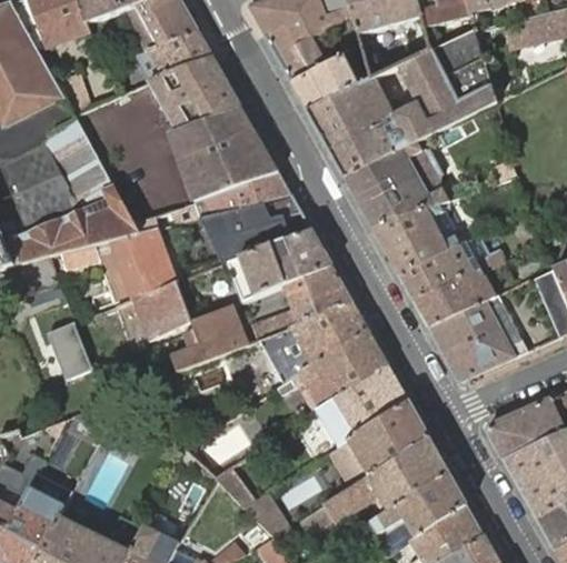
[(11,0),(0,2),(0,156),(16,154),(40,141),(47,131),(75,117),(73,113),(55,79),(37,49),(11,0)]
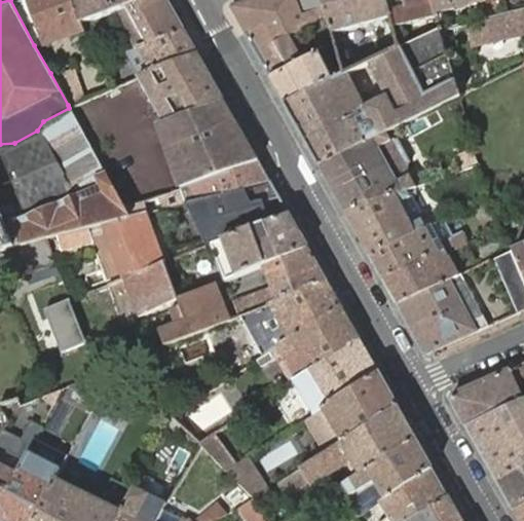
[(10,0),(34,45),(43,42),(82,27),(79,20),(72,0),(10,0)]
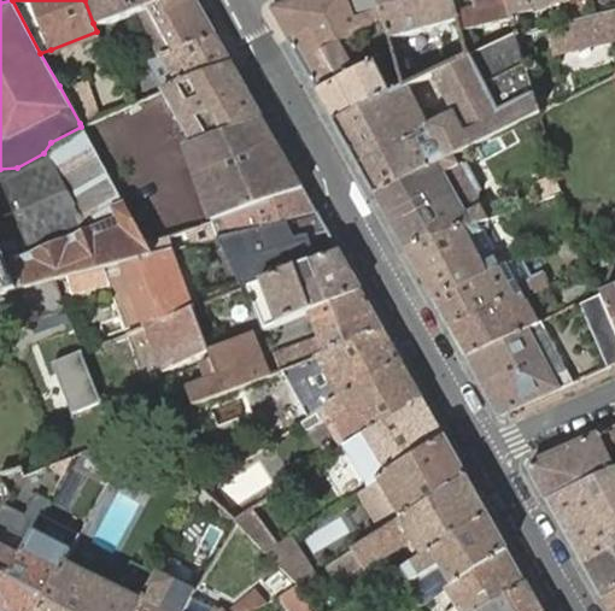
[(85,0),(93,23),(136,7),(156,52),(158,51),(171,47),(146,4),(154,0),(85,0)]
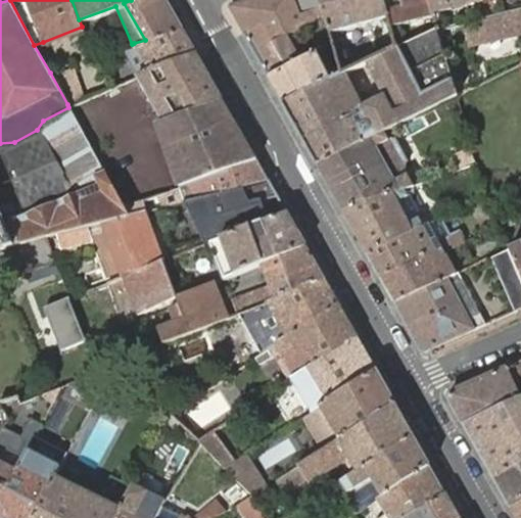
[(183,28),(167,0),(131,0),(124,3),(145,40),(169,32),(183,28)]
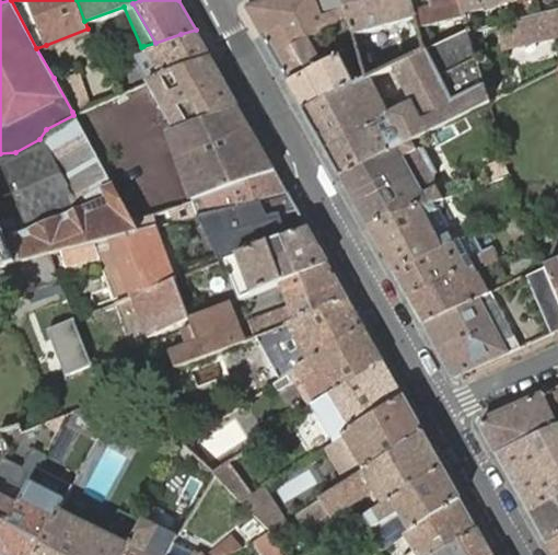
[(316,27),(333,19),(327,8),(320,12),(314,0),(250,0),(245,1),(243,4),(259,32),(280,20),(288,36),(301,29),(304,34),(316,27)]
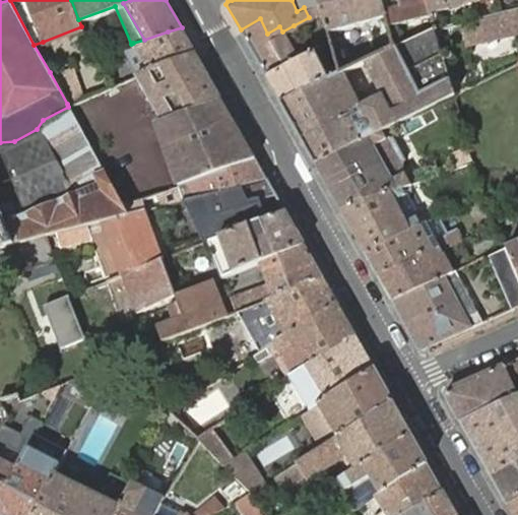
[(304,7),(318,2),(317,0),(292,0),(297,11),(304,7)]
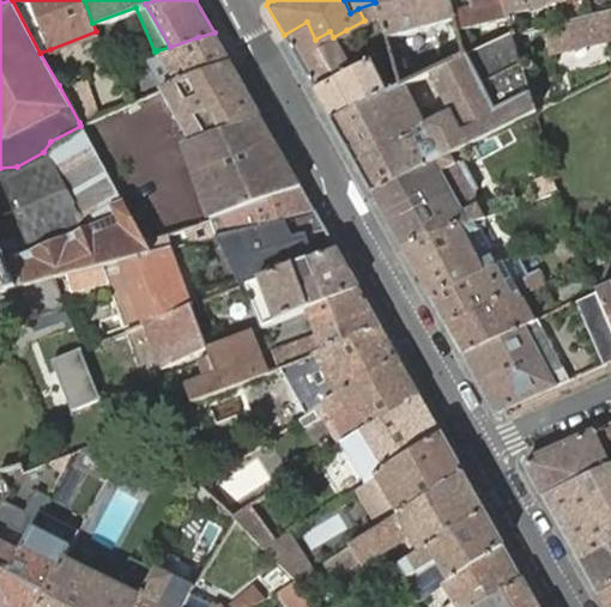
[(374,0),(375,2),(379,12),(385,34),(453,17),(448,0),(374,0)]
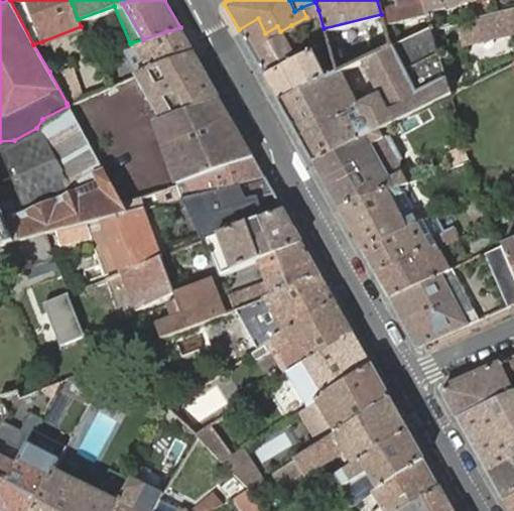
[(377,0),(381,14),(384,21),(384,23),(427,13),(426,9),(423,0),(377,0)]
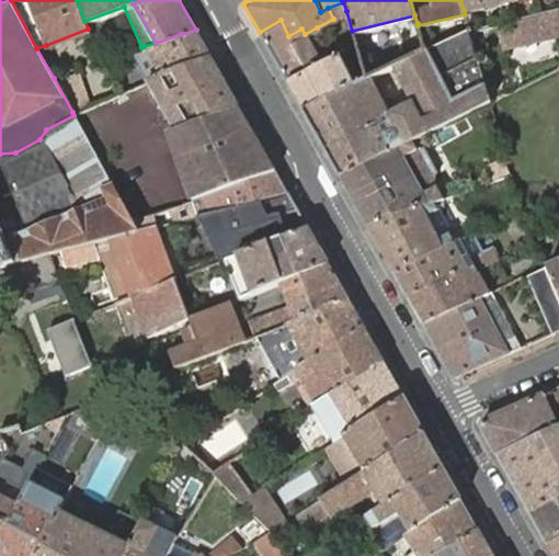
[(460,0),(464,10),(499,1),(499,0),(460,0)]
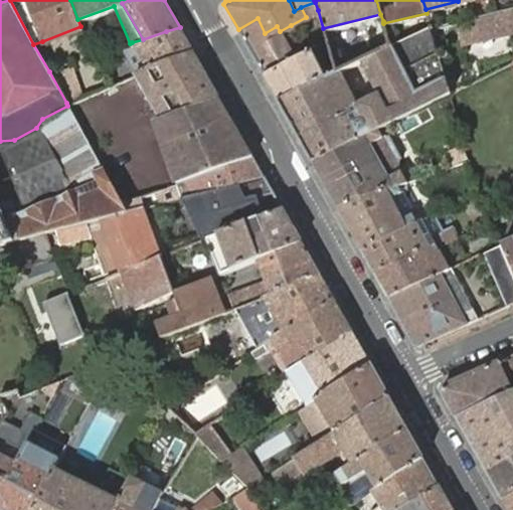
[(306,17),(318,10),(315,2),(301,7),(306,17)]
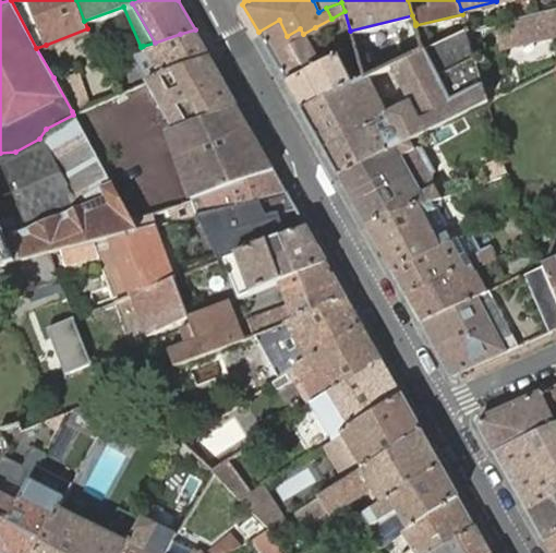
[(440,122),(485,98),(487,97),(482,81),(468,35),(494,29),(498,46),(555,31),(555,4),(535,10),(500,19),(466,26),(422,46),(421,46),(363,75),(362,75),(350,82),(301,107),(337,172),(409,136),(440,122)]
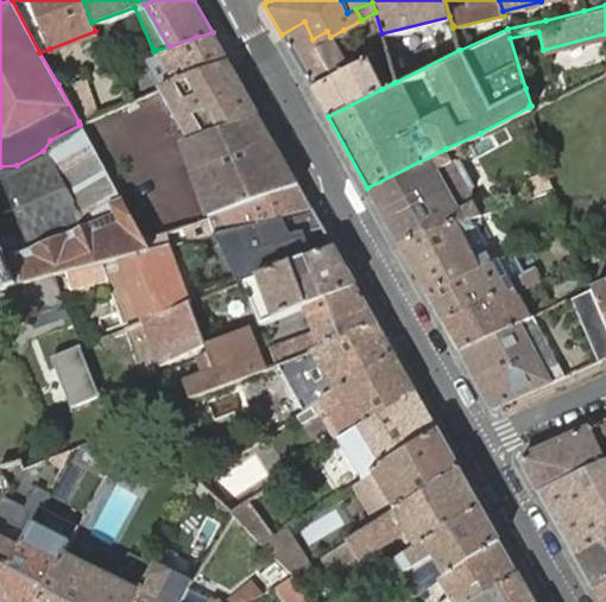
[(449,17),(382,33),(384,42),(434,30),(453,25),(449,17)]
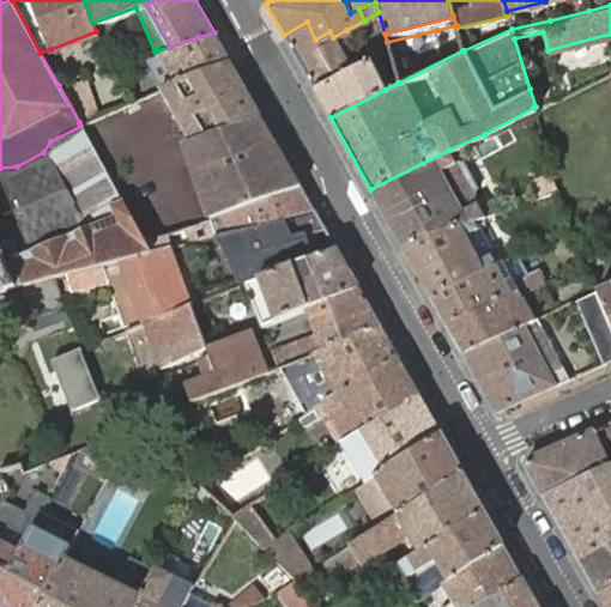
[(350,38),(346,30),(333,37),(330,31),(315,40),(307,22),(284,35),(313,86),(369,58),(367,54),(364,50),(346,59),(338,44),(350,38)]
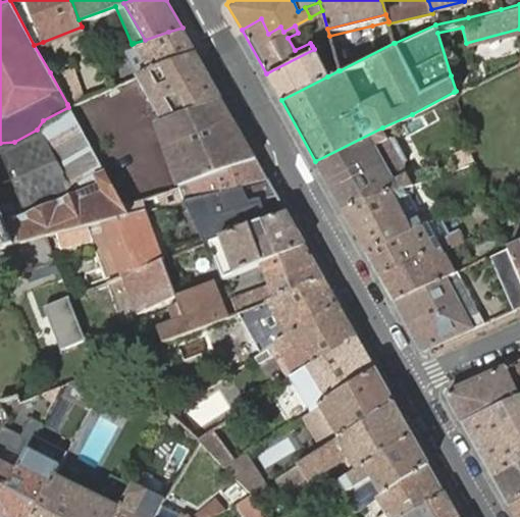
[(372,26),(329,36),(329,38),(340,70),(394,43),(388,23),(388,21),(372,26)]
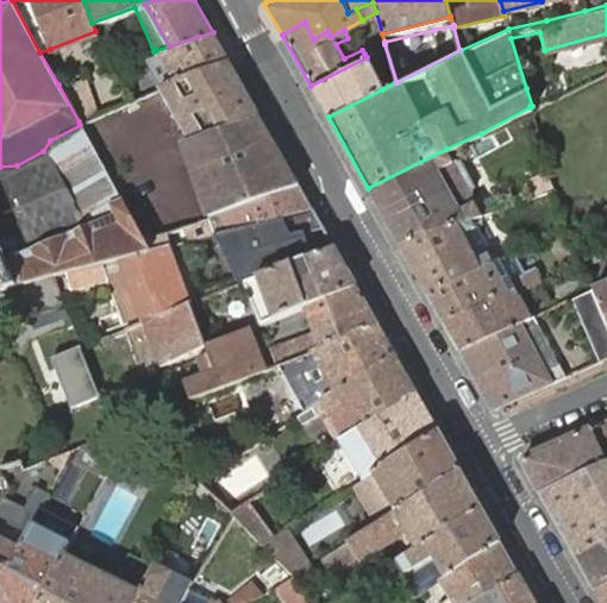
[(171,79),(227,60),(213,32),(196,37),(169,46),(156,50),(158,55),(171,79)]
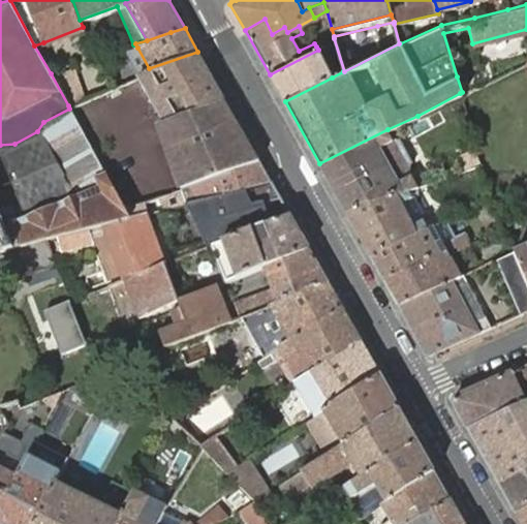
[(135,66),(140,72),(149,68),(137,48),(128,54),(135,66)]
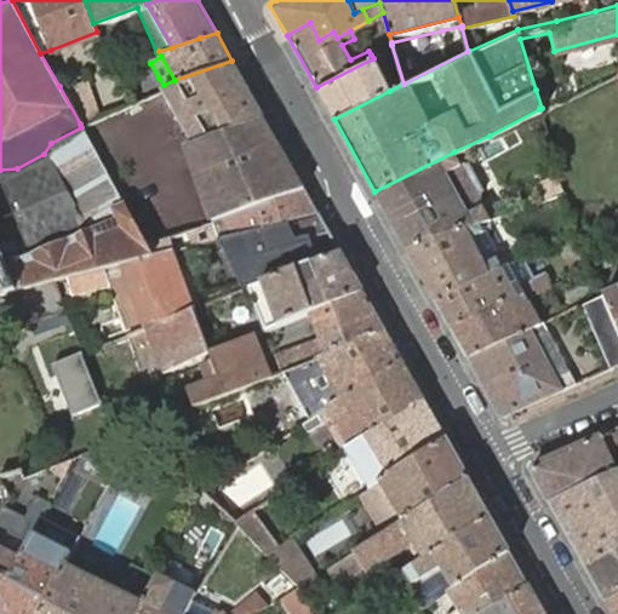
[(316,87),(335,119),(389,91),(402,84),(399,74),(384,82),(373,58),(316,87)]
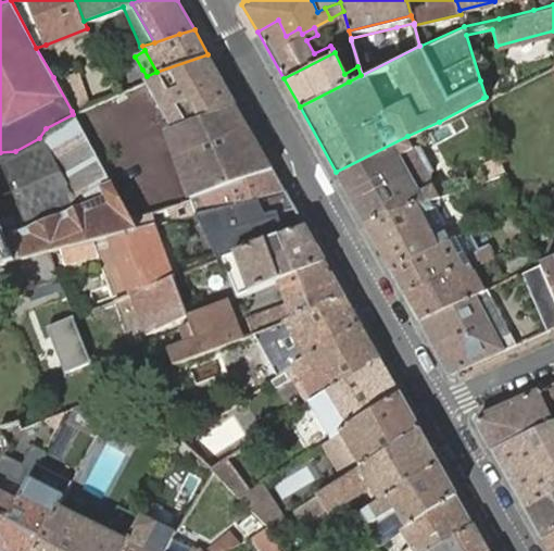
[(205,112),(236,102),(208,54),(156,72),(147,76),(174,124),(189,119),(205,112)]
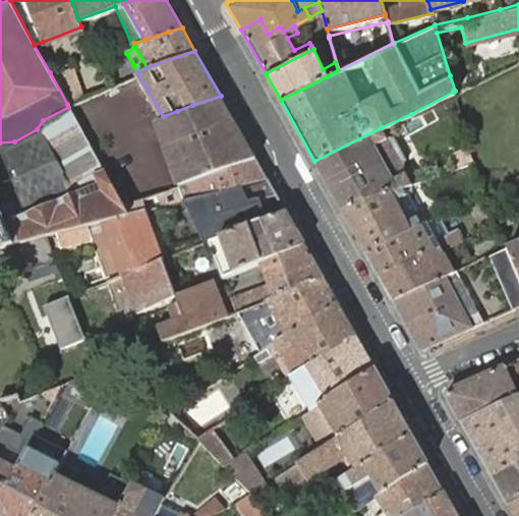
[(70,65),(50,72),(67,104),(82,96),(70,65)]
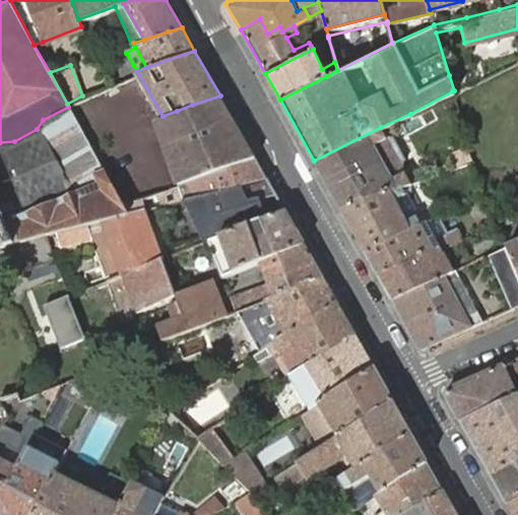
[(123,77),(137,71),(133,65),(120,71),(123,77)]
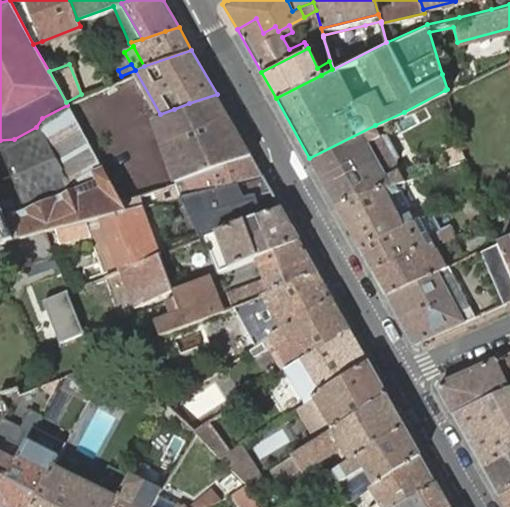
[(155,116),(153,117),(174,181),(215,167),(251,154),(217,94),(189,103),(174,109),(160,114),(155,116)]
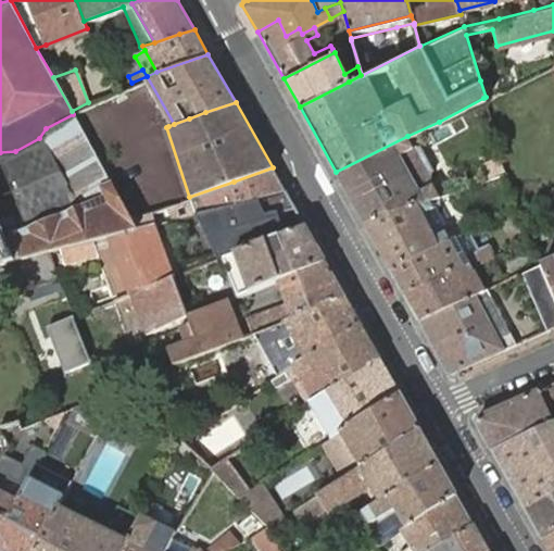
[(0,222),(3,229),(1,229),(3,234),(19,227),(22,234),(106,199),(99,184),(110,179),(96,153),(92,147),(85,136),(73,114),(46,128),(39,138),(15,151),(0,152),(0,222)]
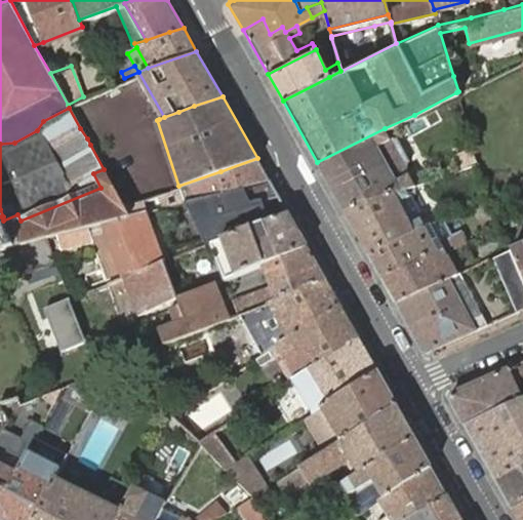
[(388,134),(385,128),(317,162),(344,208),(405,186),(412,184),(413,184),(423,180),(420,173),(410,177),(407,170),(404,163),(405,163),(407,159),(408,158),(396,134),(389,133),(388,134)]
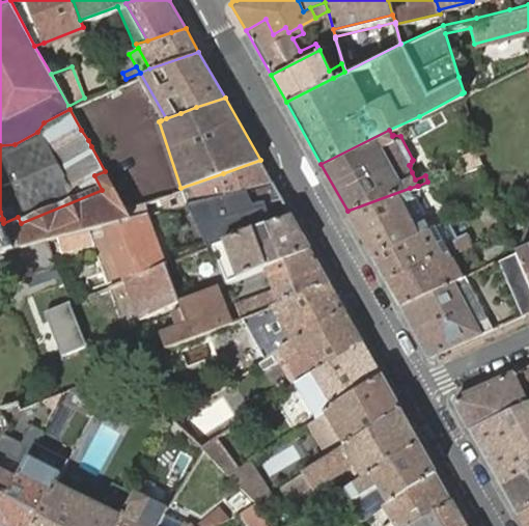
[(150,198),(124,206),(130,216),(146,212),(162,208),(186,202),(193,200),(272,181),(260,160),(223,173),(181,188),(173,191),(150,198)]
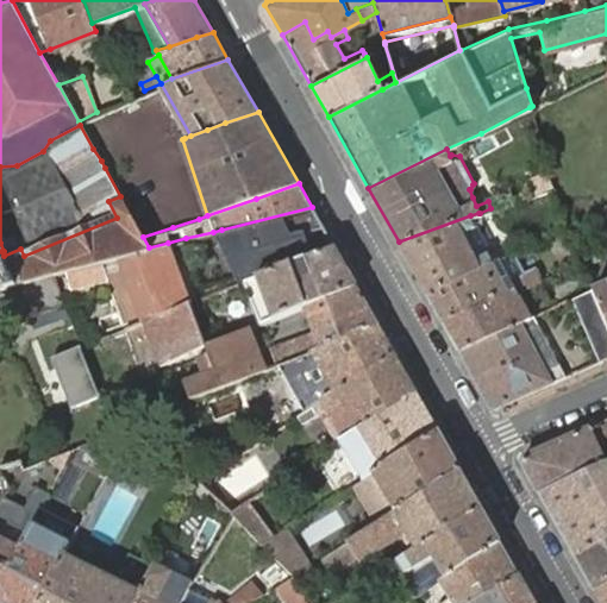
[(20,249),(4,256),(14,282),(18,281),(54,272),(67,269),(119,255),(149,247),(143,237),(120,196),(108,201),(117,218),(24,256),(20,249)]
